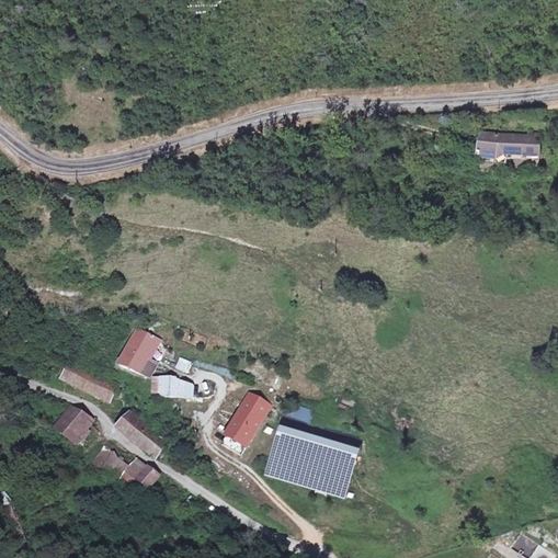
[(533,131),(523,129),(522,134),(477,134),(476,161),(491,161),(493,149),(533,148),(533,131)]
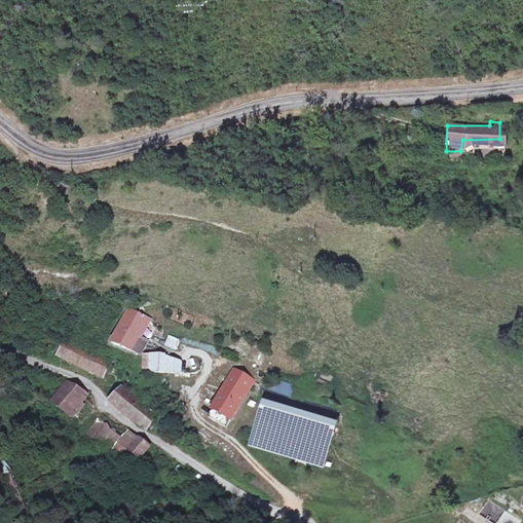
[(148,318),(124,307),(109,340),(141,353),(148,337),(141,334),(148,318)]
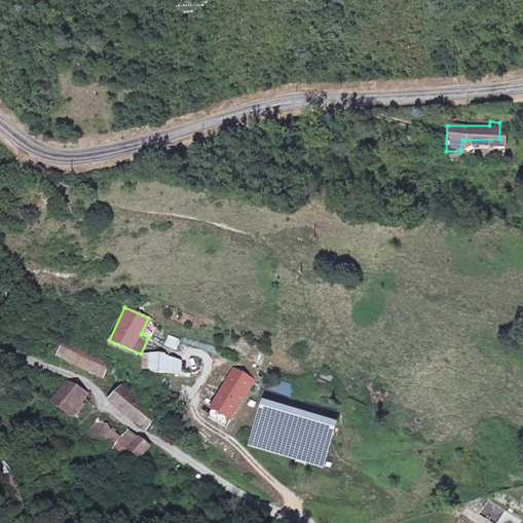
[(178,337),(166,333),(163,343),(174,346),(178,337)]
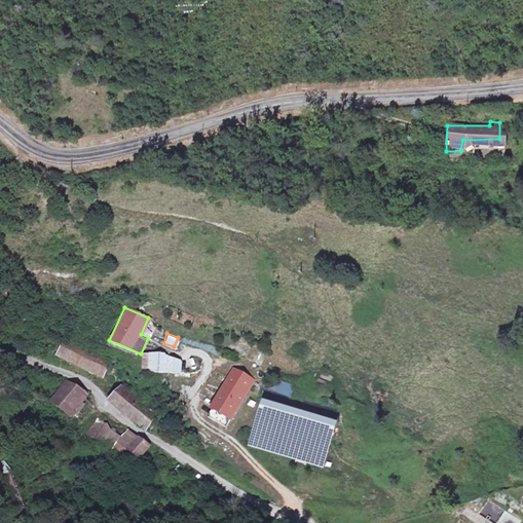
[(108,356),(91,348),(89,353),(67,343),(59,360),(94,372),(97,376),(108,356)]
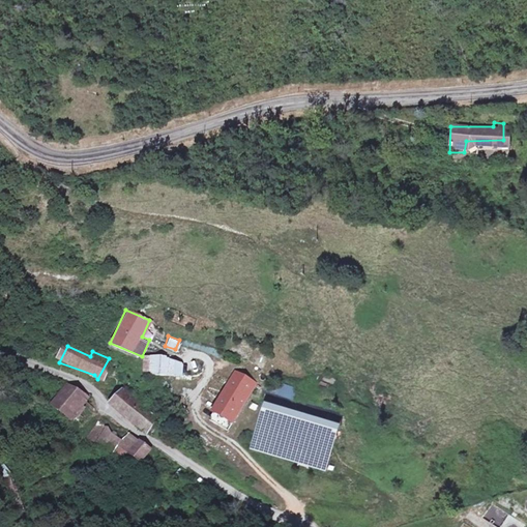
[(149,354),(142,356),(142,372),(149,372),(150,374),(160,375),(168,375),(182,375),(181,360),(174,359),(168,355),(159,354),(149,354)]
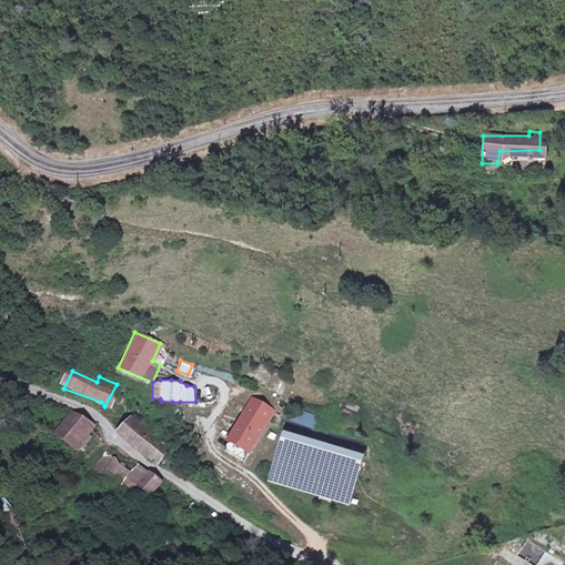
[(268,414),(241,397),(212,443),(240,460),(268,414)]
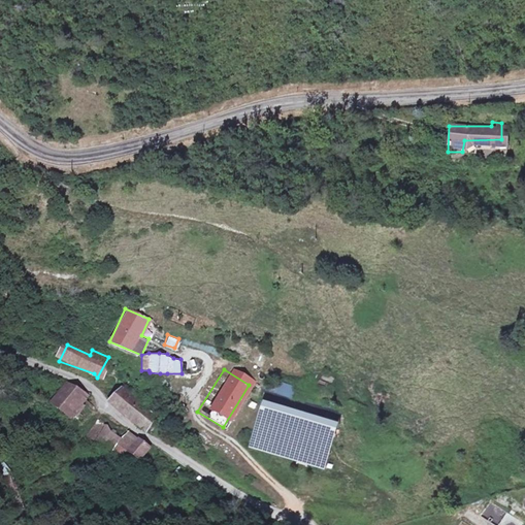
[(275,378),(271,389),(289,395),(293,384),(275,378)]
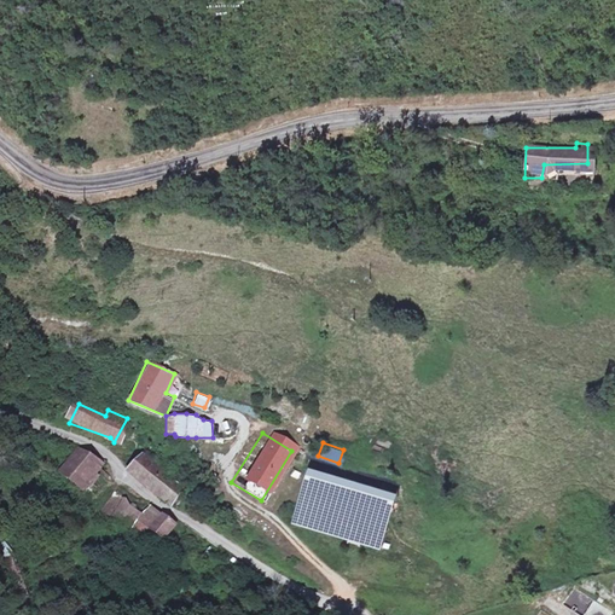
[(96,458),(77,448),(62,475),(80,486),(83,477),(92,482),(97,474),(90,470),(96,458)]
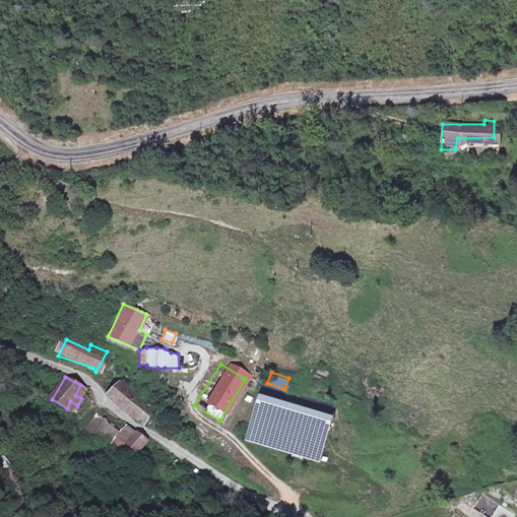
[(146,424),(155,409),(118,379),(106,395),(124,411),(146,424)]
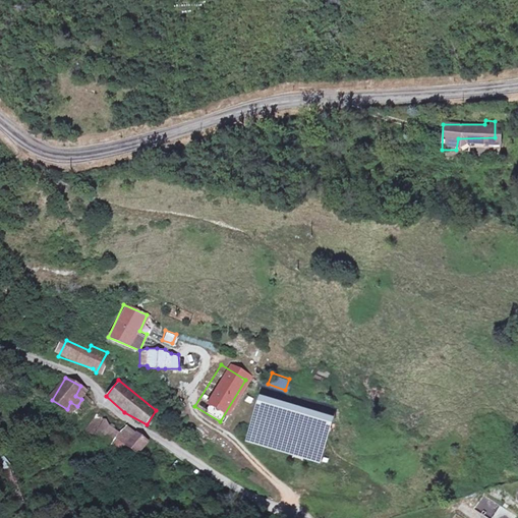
[(102,437),(107,426),(90,417),(84,426),(102,437)]
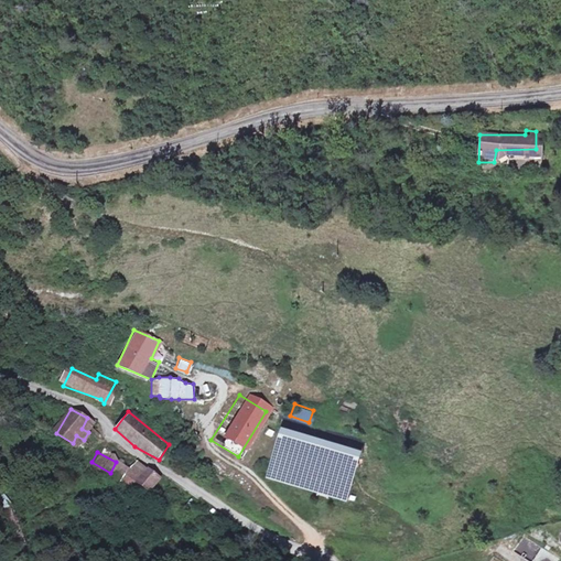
[(150,489),(160,473),(147,465),(138,482),(150,489)]
